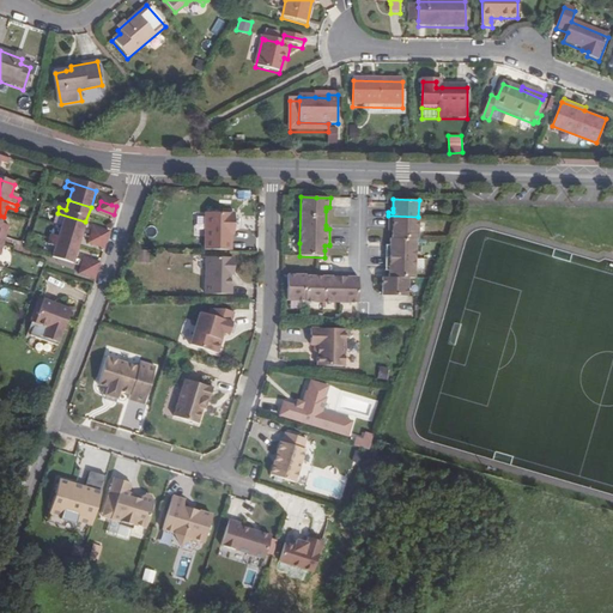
[(111,222),(114,214),(98,208),(96,217),(111,222)]
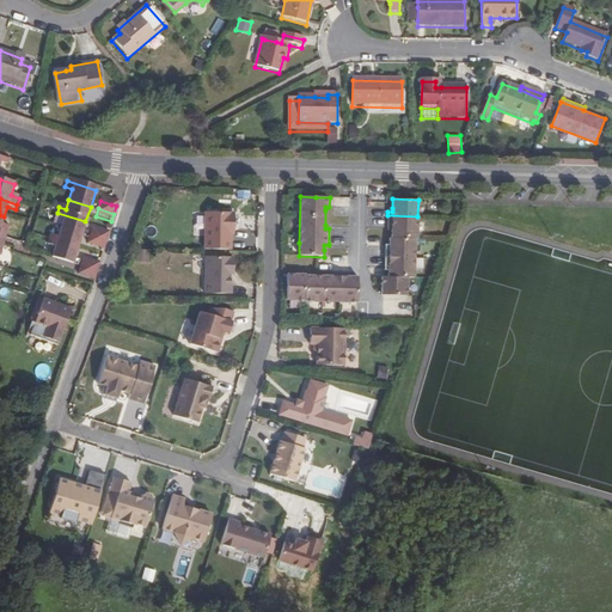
[(85,221),(57,213),(55,216),(62,219),(59,231),(80,237),(85,221)]
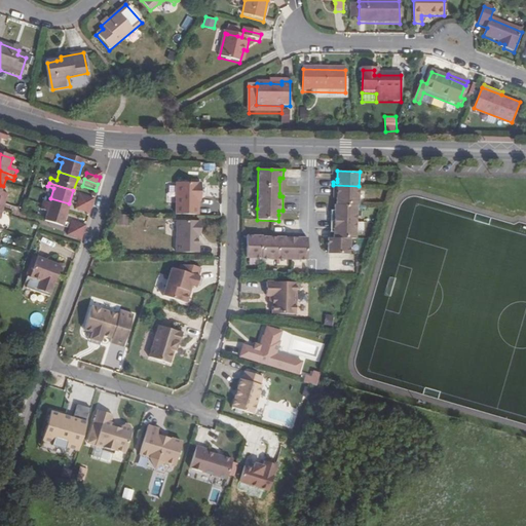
[(176,183),(176,205),(197,207),(197,201),(198,196),(200,196),(201,184),(176,183)]
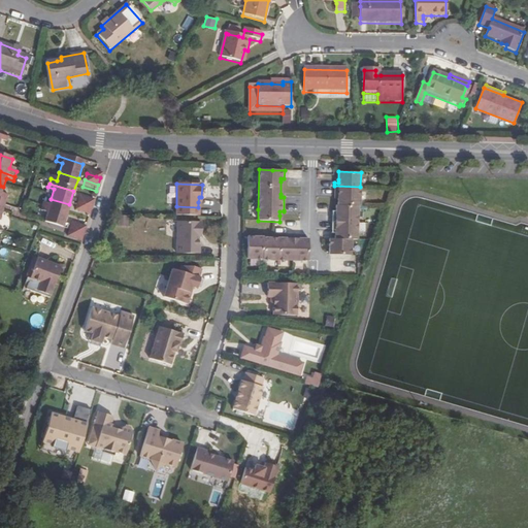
[(335,206),(335,212),(357,213),(357,209),(359,209),(360,187),(334,186),(334,197),(337,198),(337,200),(336,207),(335,206)]
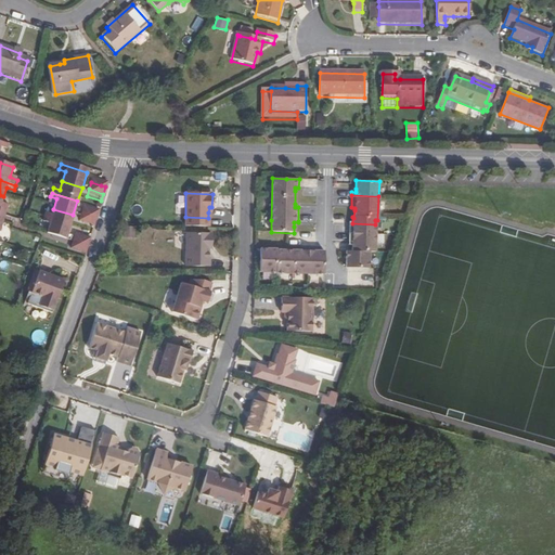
[(73,215),(53,209),(50,218),(44,216),(42,221),(68,230),(73,215)]
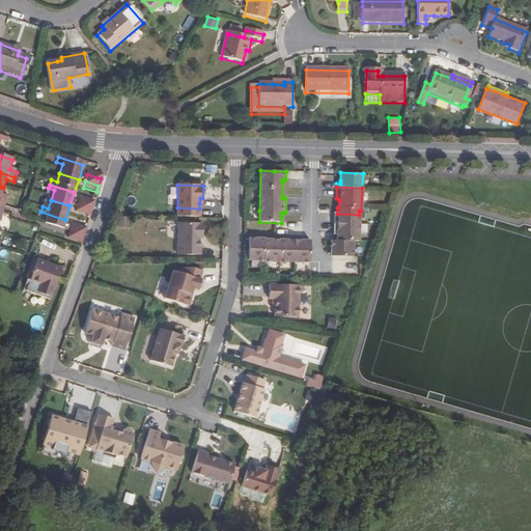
[(90,213),(92,205),(79,201),(76,207),(90,213)]
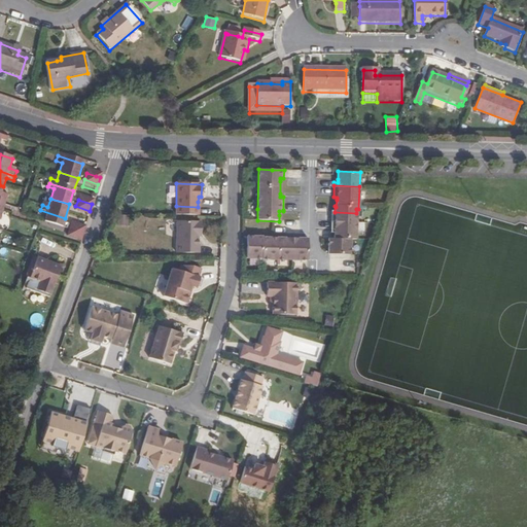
[(88,217),(90,211),(75,206),(73,213),(88,217)]
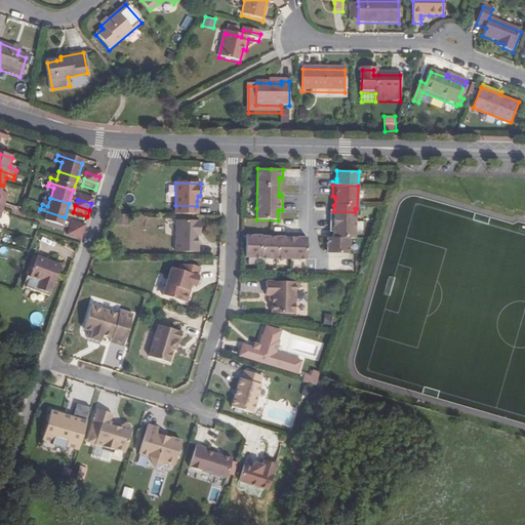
[(175,205),(175,214),(197,215),(197,206),(175,205)]
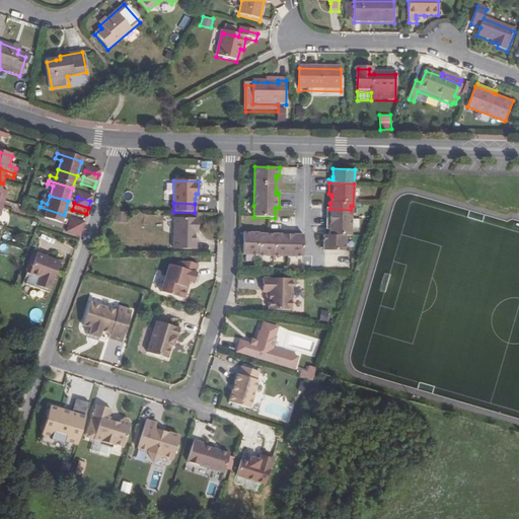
[(64,215),(40,207),(39,210),(44,213),(42,221),(60,227),(64,215)]
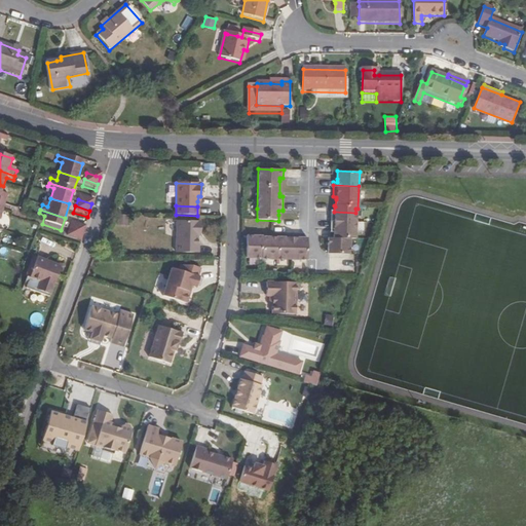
[(327,239),(327,255),(349,256),(349,240),(354,240),(355,213),(334,212),(333,216),(330,216),(330,230),(333,230),(333,233),(333,239),(327,239)]
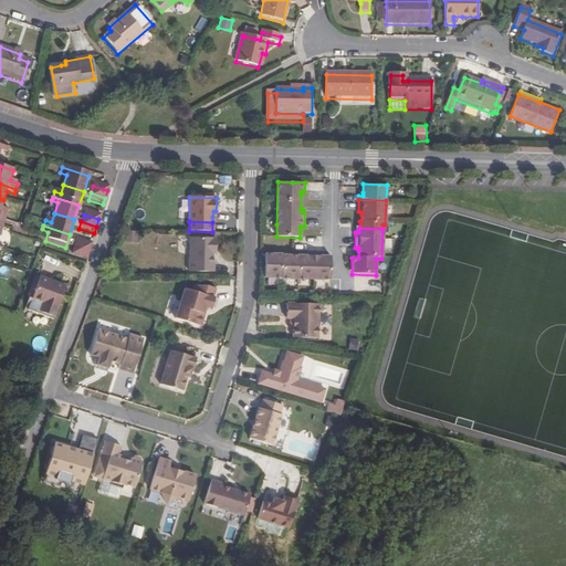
[(126,240),(137,242),(138,232),(127,231),(126,240)]
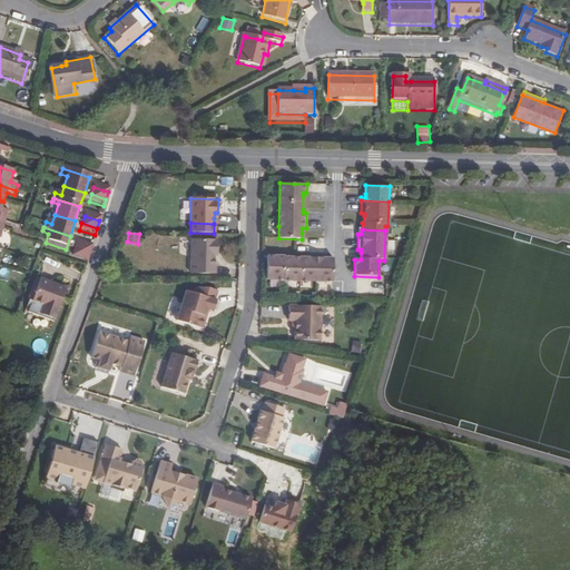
[(218,238),(192,238),(189,273),(216,273),(218,238)]
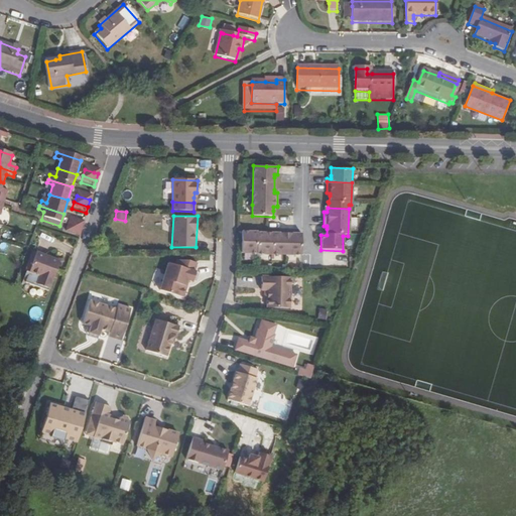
[(80,232),(82,226),(68,221),(66,227),(80,232)]
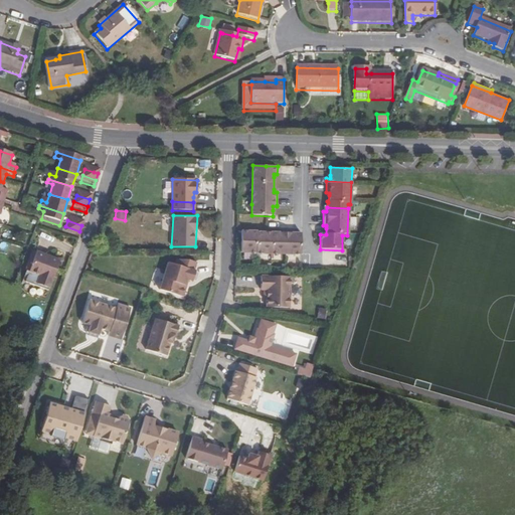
[(77,238),(79,231),(65,226),(64,230),(63,234),(77,238)]
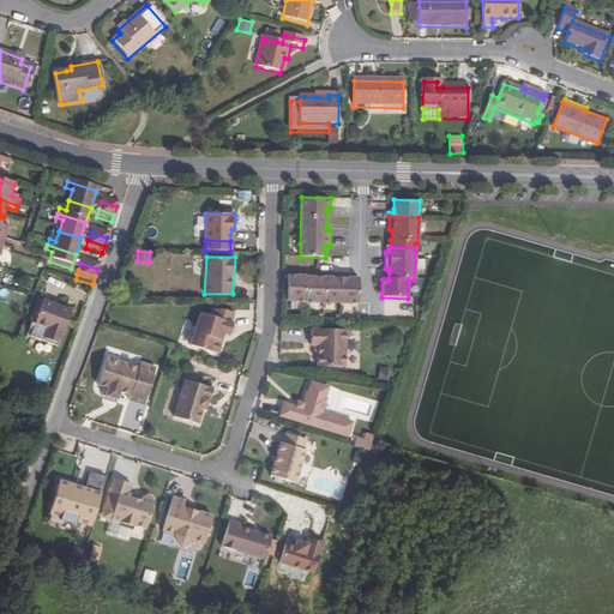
[(287,276),(287,302),(305,302),(305,304),(357,305),(357,278),(306,277),(306,276),(287,276)]
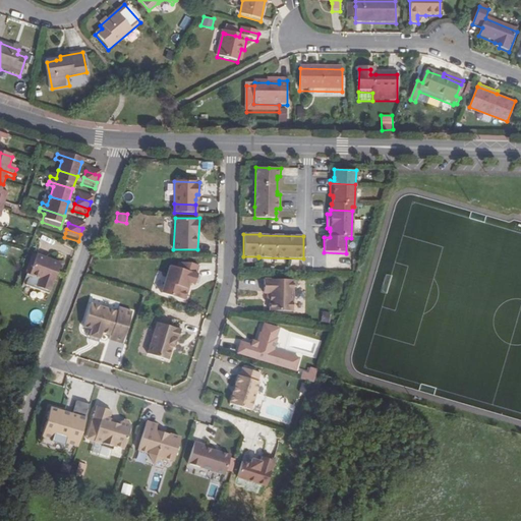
[(59,266),(36,257),(25,288),(49,296),(59,266)]
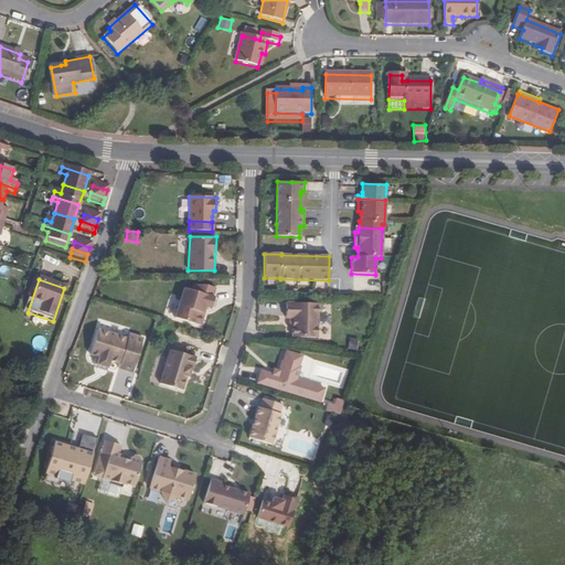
[(183,289),(174,319),(200,327),(203,317),(205,308),(210,309),(213,298),(212,298),(215,288),(205,286),(193,286),(192,291),(183,289)]
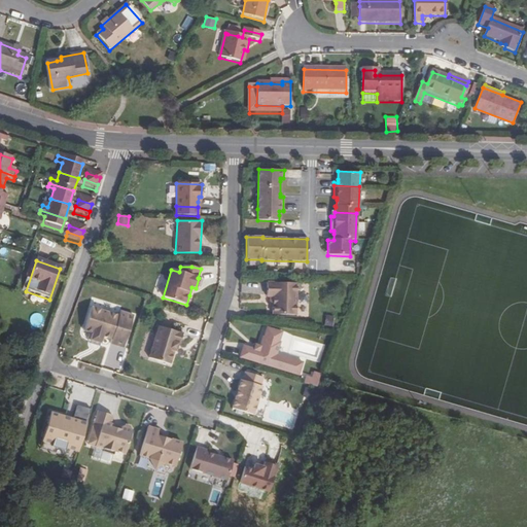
[(269,297),(273,297),(273,306),(272,315),(295,316),(295,284),(266,283),(266,297),(269,297)]
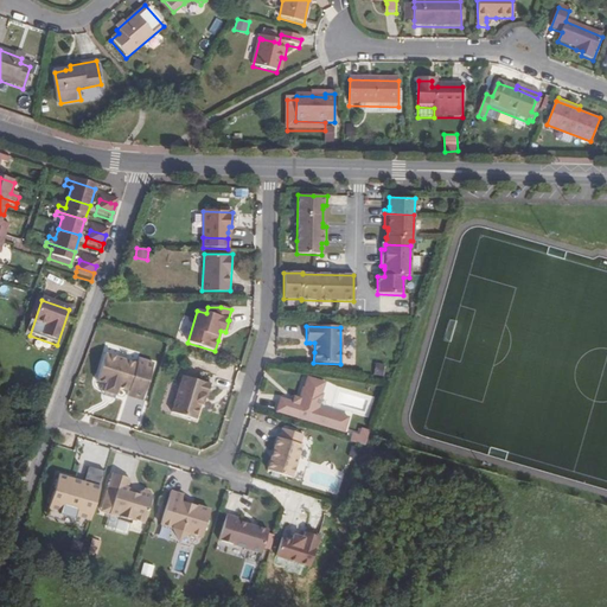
[(104,353),(96,382),(107,385),(103,393),(115,396),(117,388),(128,391),(127,396),(142,402),(154,364),(139,359),(136,364),(104,353)]
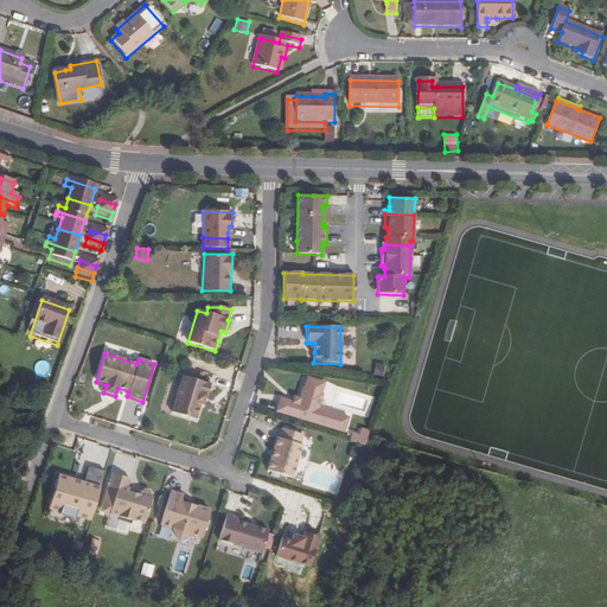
[(50,375),(48,362),(36,363),(37,376),(50,375)]
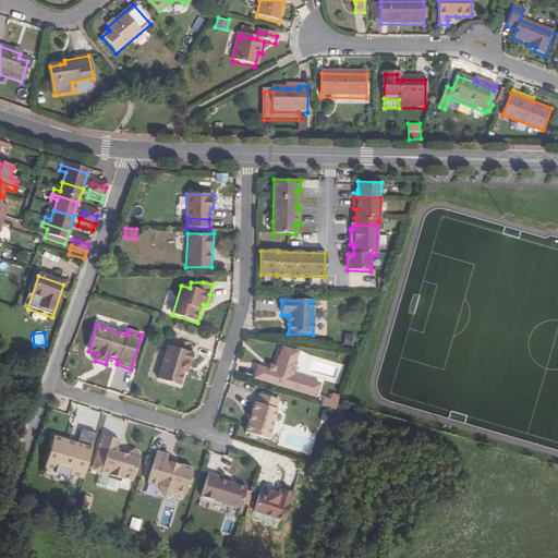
[(190,365),(193,353),(167,346),(157,379),(179,386),(183,372),(185,372),(187,364),(190,365)]
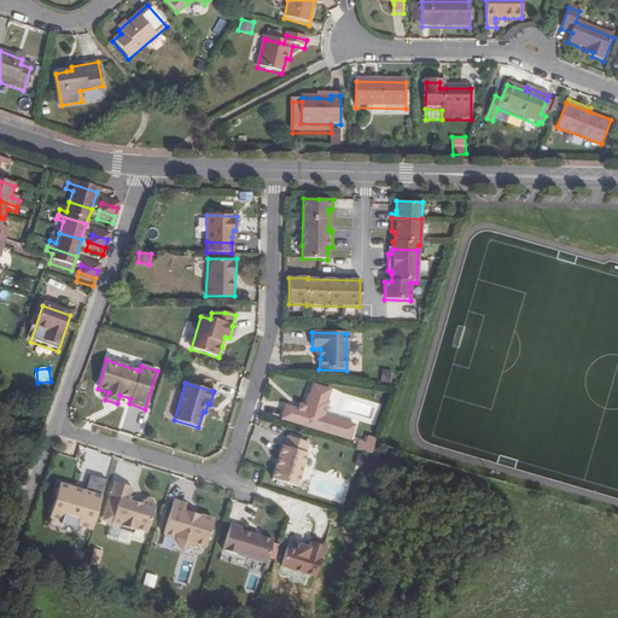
[(293,409),(290,423),(319,431),(327,402),(326,402),(330,390),(312,385),(308,397),(307,396),(303,407),(298,406),(297,410),(295,409),(293,409)]
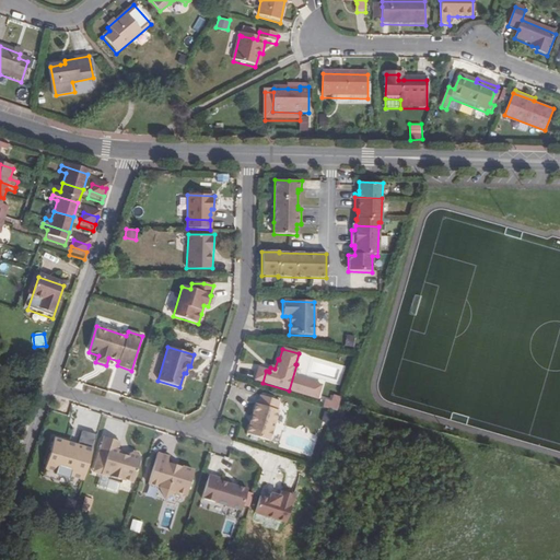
[(330,393),(326,407),(337,410),(341,397),(330,393)]
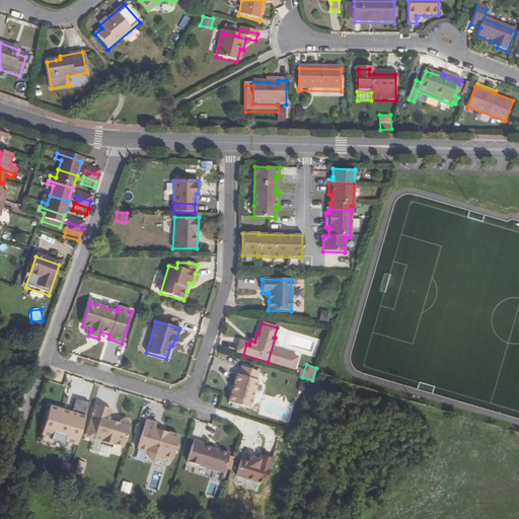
[(236,374),(228,402),(248,409),(256,381),(255,380),(257,372),(241,367),(238,375),(236,374)]
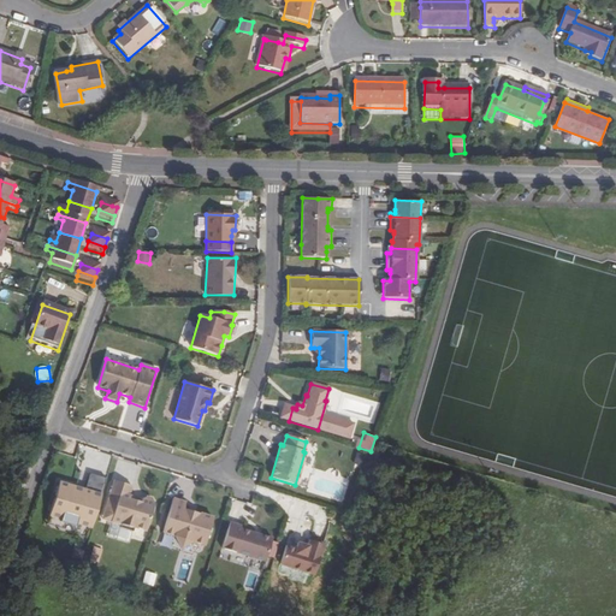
[(87,489),(59,480),(47,523),(88,537),(106,479),(92,474),(87,489)]
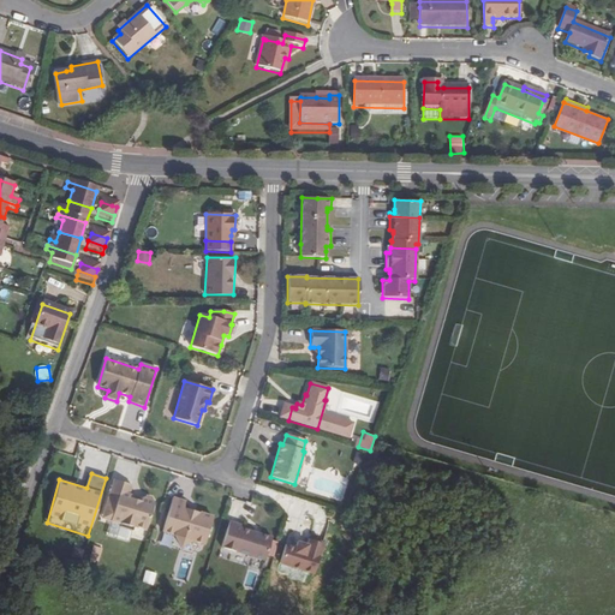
[(113,512),(111,520),(120,523),(119,527),(132,531),(133,526),(145,530),(154,503),(155,497),(149,495),(145,501),(141,500),(141,502),(131,500),(132,497),(129,495),(131,485),(114,481),(106,508),(113,512)]
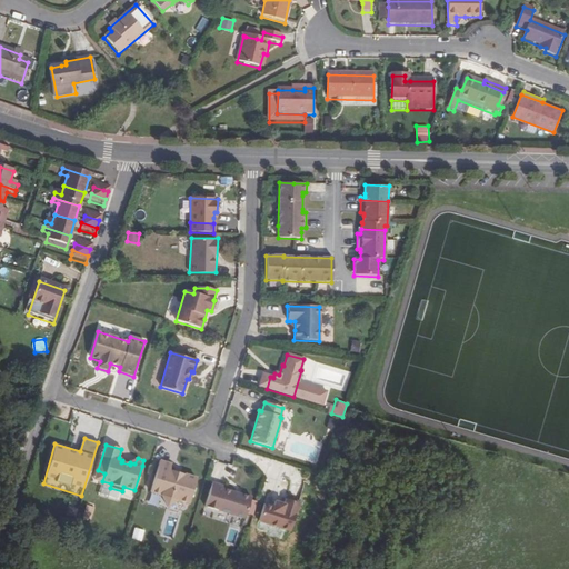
[(176,499),(177,500),(186,475),(179,473),(179,476),(172,473),(172,471),(169,470),(170,465),(159,460),(149,491),(160,495),(166,506),(176,499)]
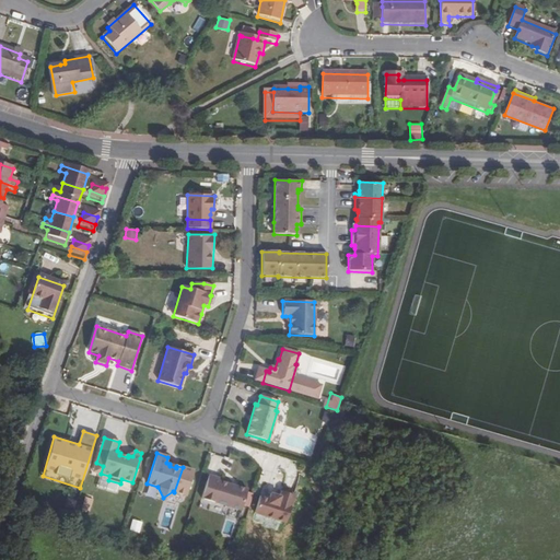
[(96,463),(93,471),(101,474),(103,466),(96,463)]
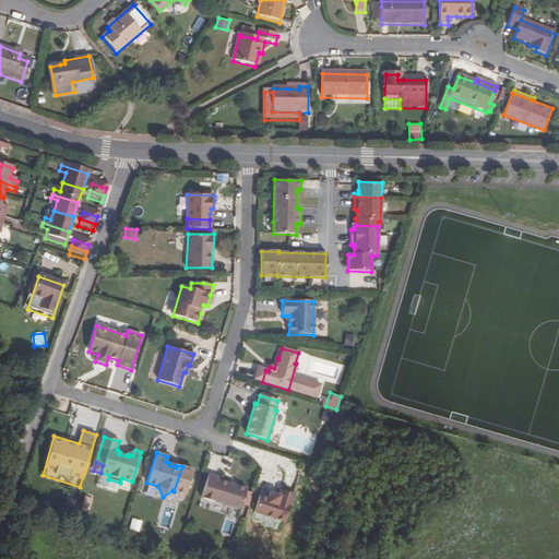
[(182,466),(174,491),(185,495),(192,470),(182,466)]
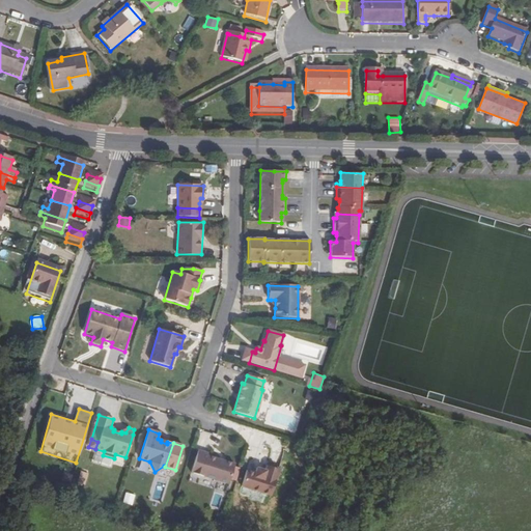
[(233,464),(206,455),(207,453),(197,449),(190,472),(227,483),(233,464)]
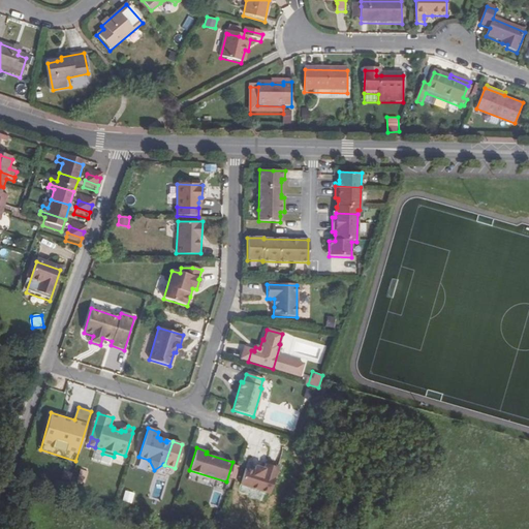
[(244,468),(239,485),(269,494),(278,465),(267,462),(265,468),(253,465),(251,471),(244,468)]
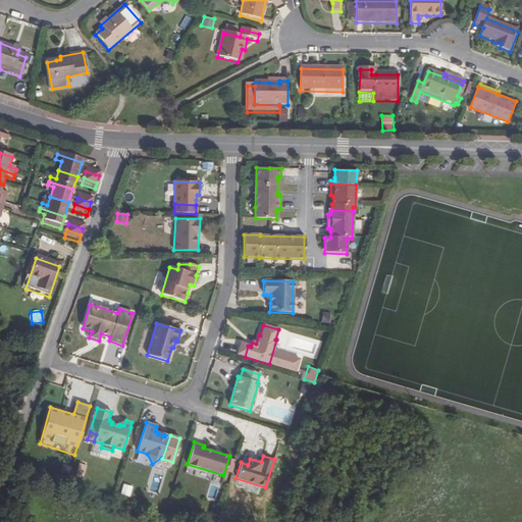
[(87,465),(77,462),(73,474),(83,476),(87,465)]
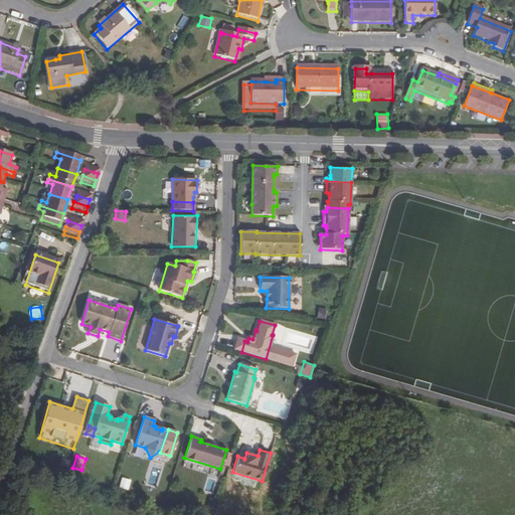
[(131,481),(122,478),(120,488),(128,490),(131,481)]
